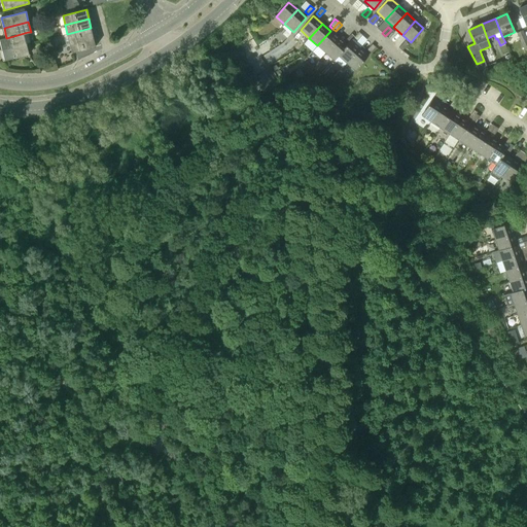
[(70,43),(94,37),(91,28),(67,34),(70,43)]
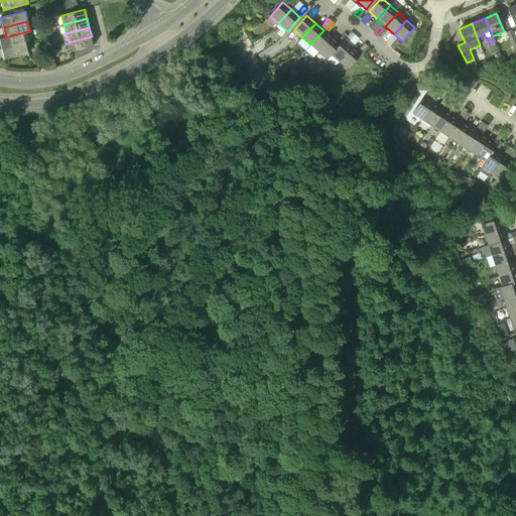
[(383,29),(377,35),(381,38),(386,31),(383,29)]
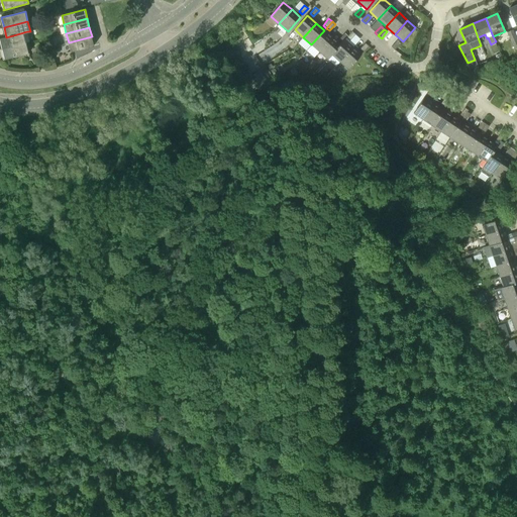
[(514,50),(516,48),(516,39),(513,29),(507,32),(514,50)]
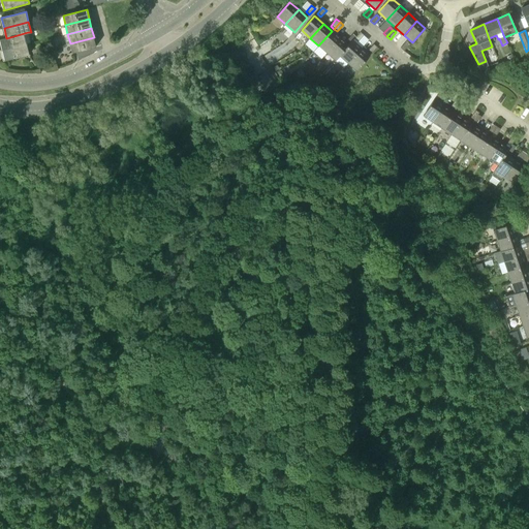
[(318,45),(327,53),(340,38),(332,31),(318,45)]
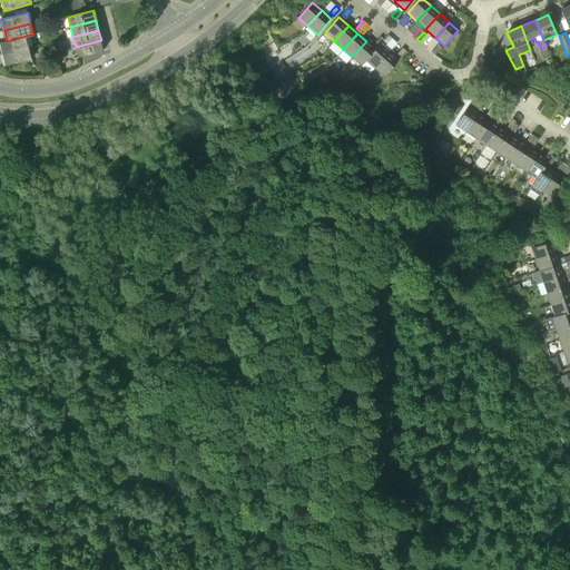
[(0,46),(2,55),(26,48),(33,46),(30,35),(7,41),(0,42),(0,46)]
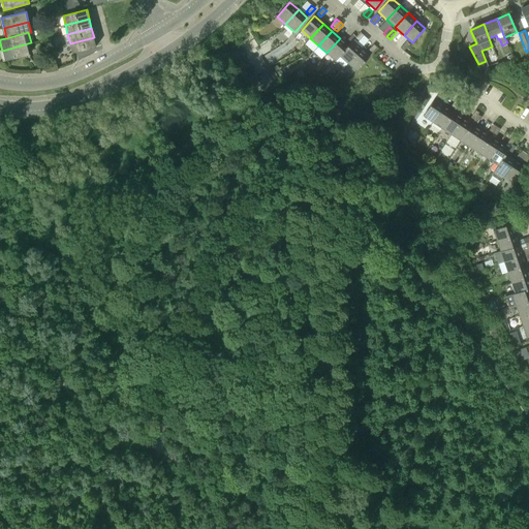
[(355,37),(356,37),(354,39),(358,41),(364,35),(361,32),(355,37)]
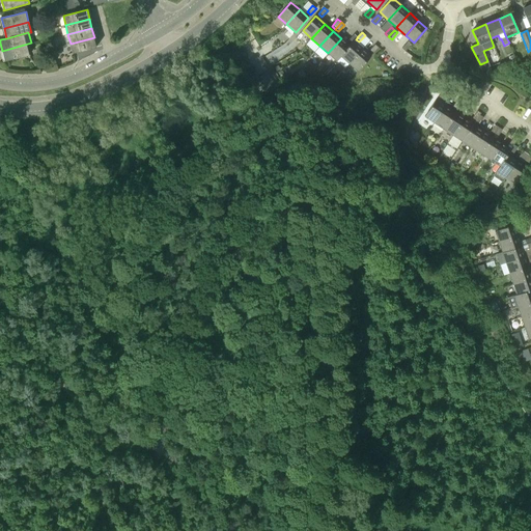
[(358,37),(357,37),(354,34),(348,40),(352,44),(354,42),(356,39),(358,37)]
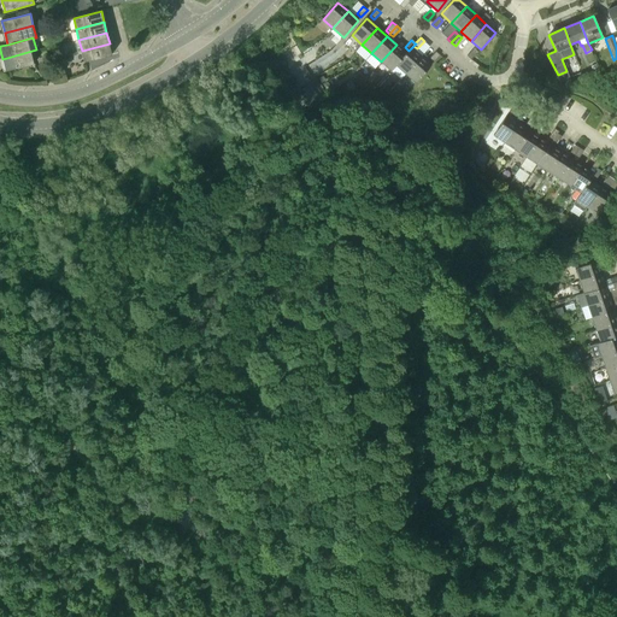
[(110,43),(82,51),(84,62),(112,54),(110,43)]
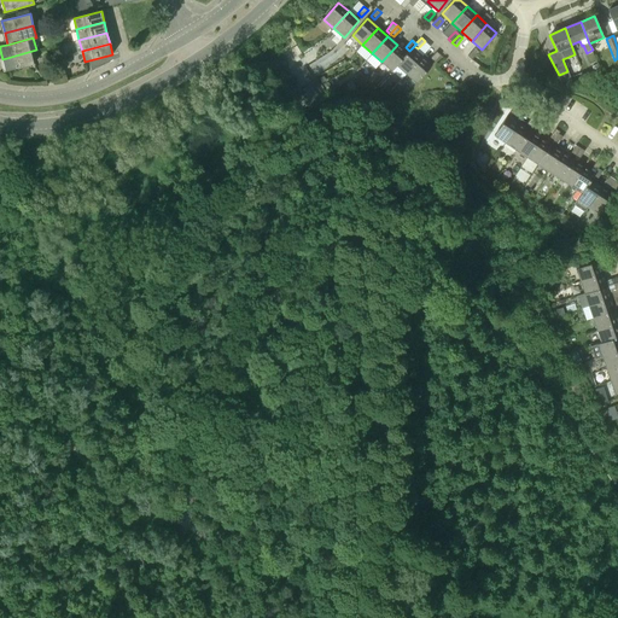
[(391,71),(396,65),(407,53),(406,53),(397,45),(382,62),(391,71)]
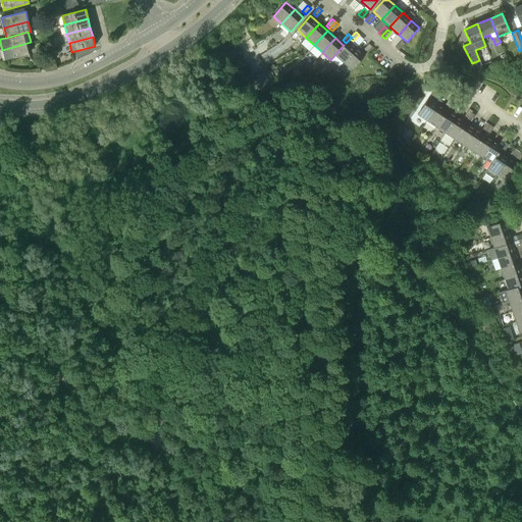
[(346,43),(343,45),(344,45),(334,55),(335,56),(343,62),(356,48),(348,41),(346,43)]
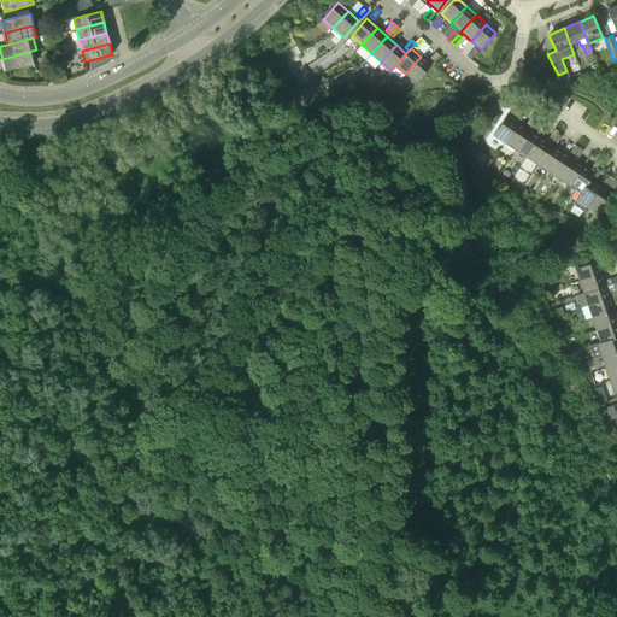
[(474,48),(466,56),(471,59),(477,52),(474,48)]
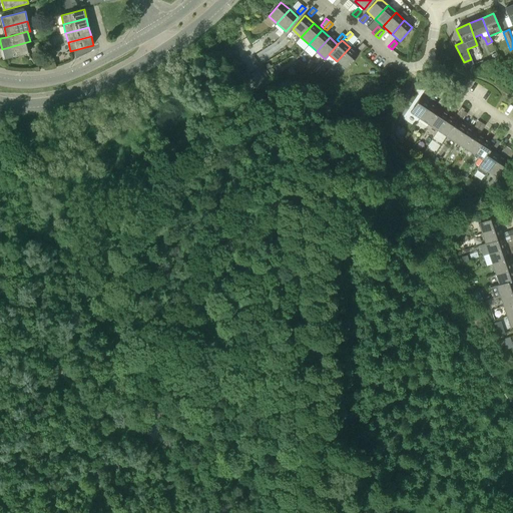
[(23,43),(2,49),(5,59),(25,53),(23,43)]
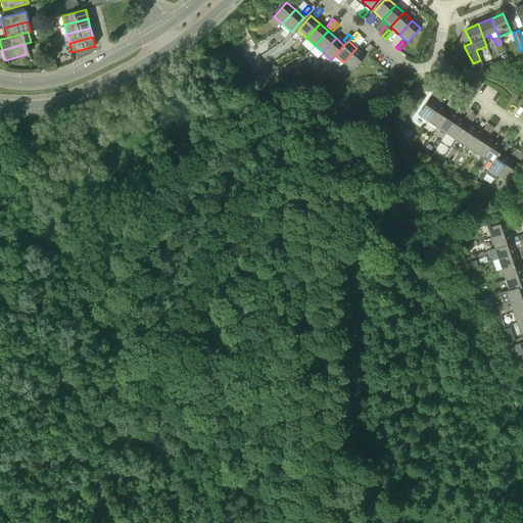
[(373,47),(370,44),(364,50),(367,53),(373,47)]
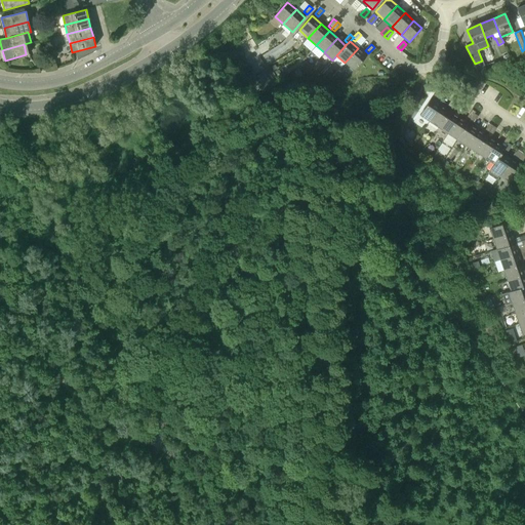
[(354,71),(360,64),(366,56),(358,48),(345,63),(354,71)]
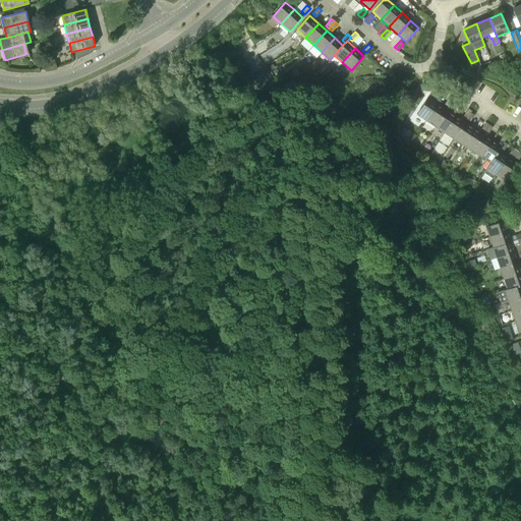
[(263,57),(264,60),(267,65),(272,62),(269,57),(268,57),(267,55),(263,57)]
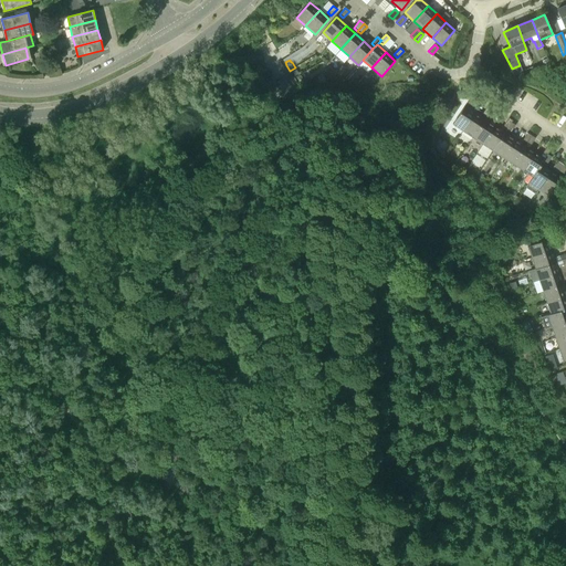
[(336,73),(329,66),(323,72),(328,79),(336,73)]
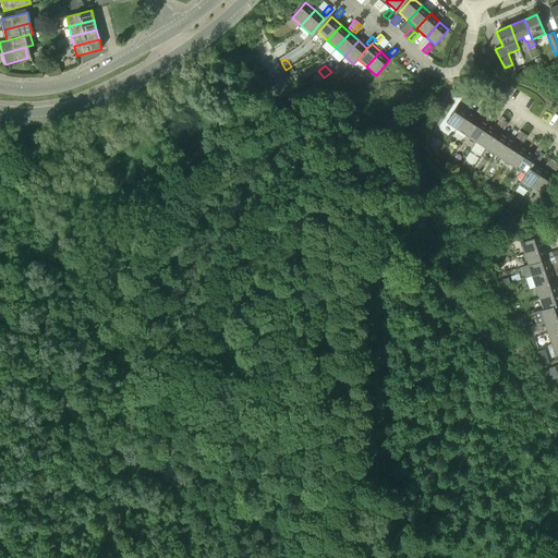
[(292,76),(295,82),(302,77),(299,72),(292,76)]
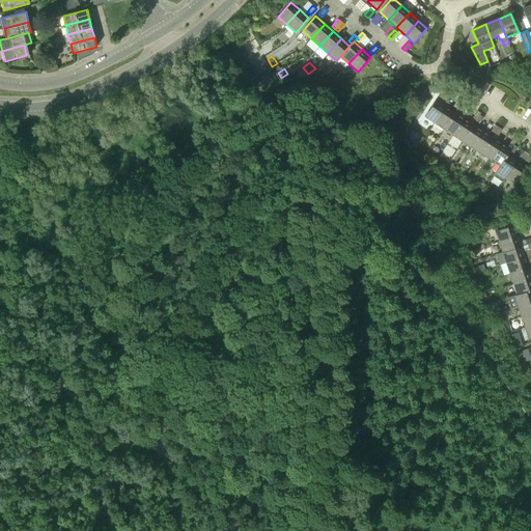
[(268,72),(253,80),(260,93),(275,84),(268,72)]
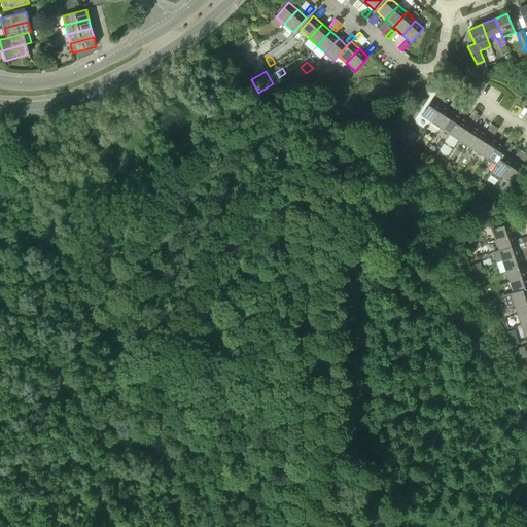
[(437,99),(443,92),(438,90),(434,97),(437,99)]
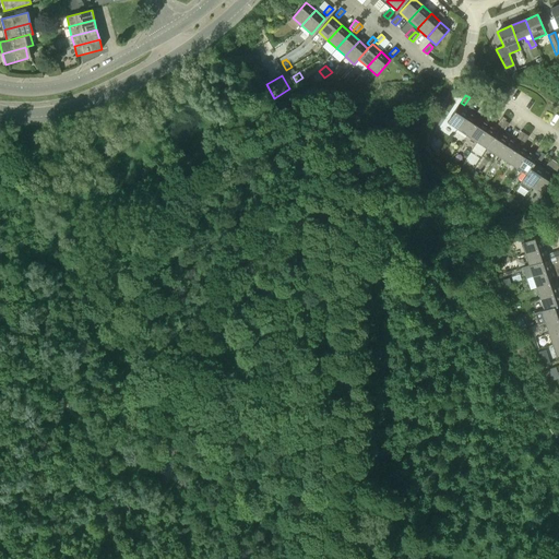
[(447,122),(458,130),(468,113),(459,105),(447,122)]
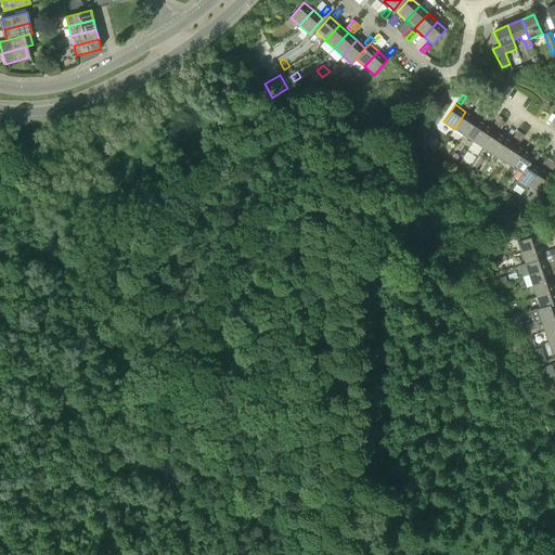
[(477,115),(478,113),(481,107),(478,104),(473,112),(477,115)]
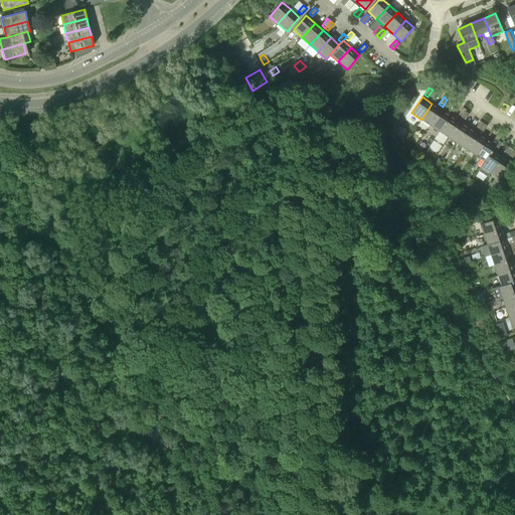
[(448,98),(447,100),(444,105),(448,108),(452,101),(448,98)]
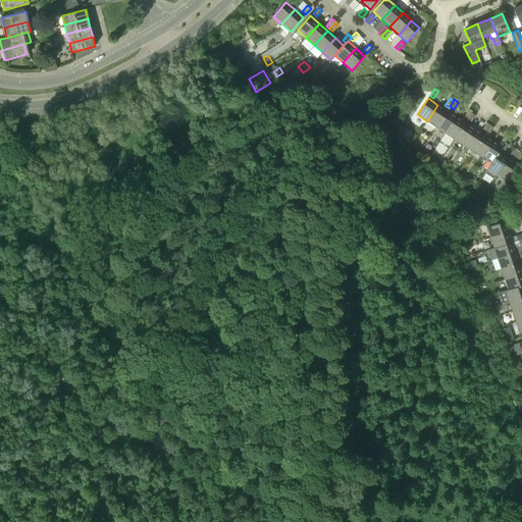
[(427,121),(436,127),(447,111),(437,105),(427,121)]
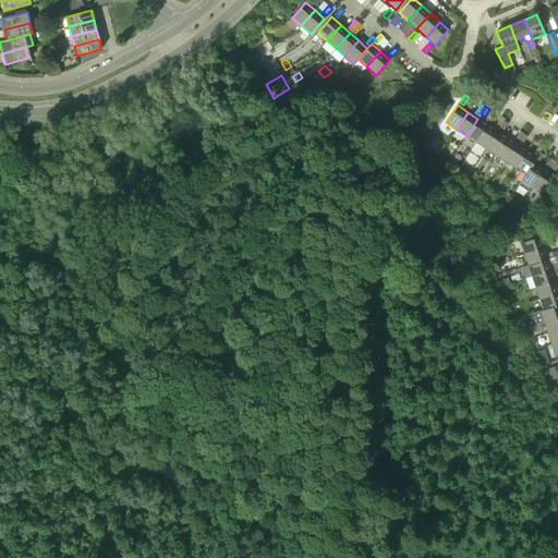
[(496,124),(500,126),(505,121),(506,119),(501,117),(496,124)]
